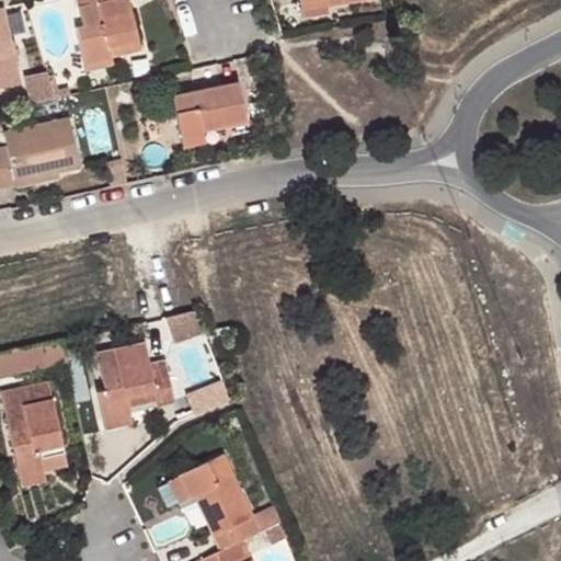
[(130,0),(87,0),(88,4),(80,7),(84,25),(79,27),(87,61),(116,56),(114,47),(141,42),(130,0)]
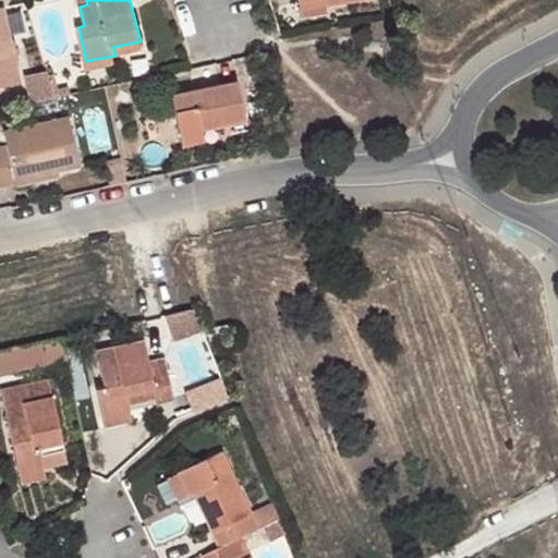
[(327,0),(312,0),(302,1),(304,12),(329,9),(327,0)]
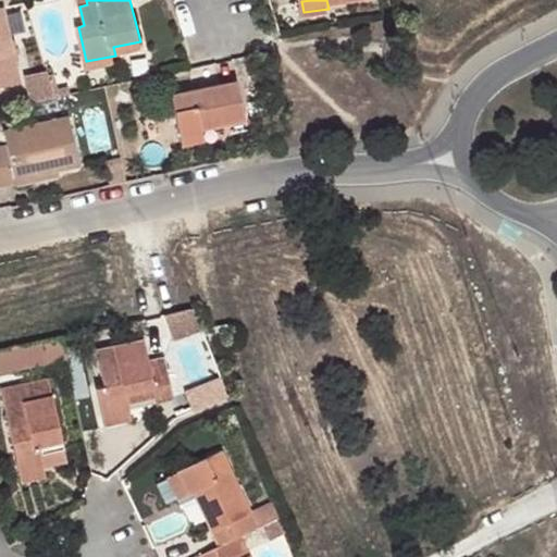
[(0,86),(23,82),(7,5),(0,7),(0,86)]
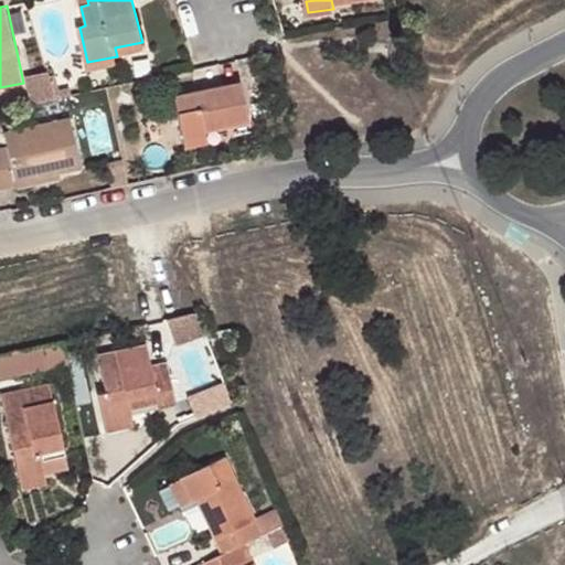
[(144,51),(142,42),(115,48),(117,56),(144,51)]
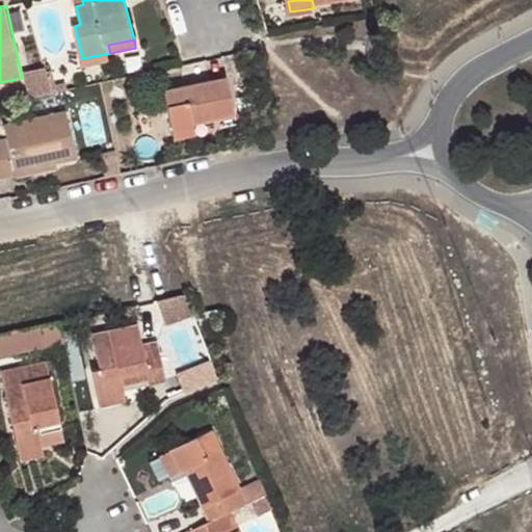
[(110,53),(82,58),(84,67),(111,61),(110,53)]
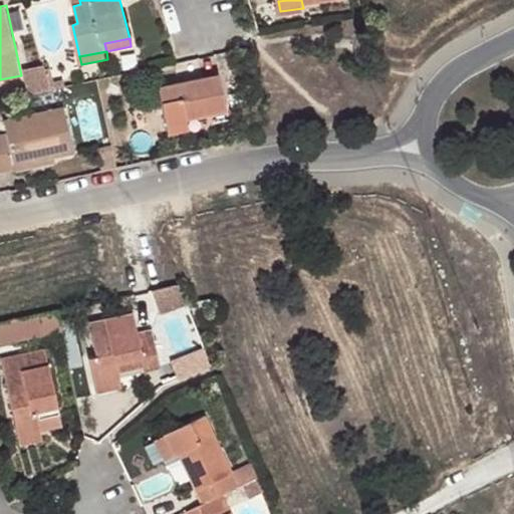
[(43,61),(20,69),(28,92),(51,85),(43,61)]
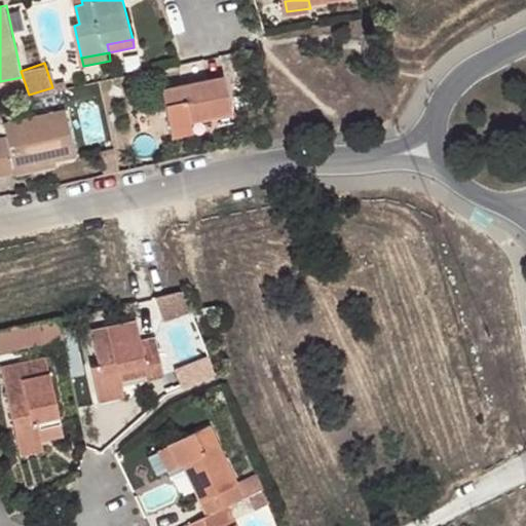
[(233,113),(225,76),(165,88),(175,138),(207,132),(203,120),(233,113)]
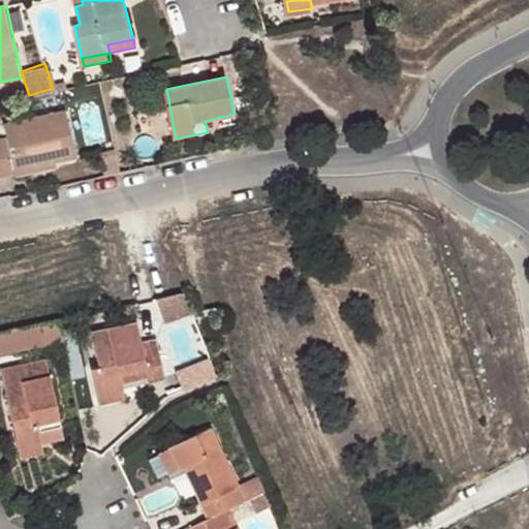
[(54,157),(55,162),(76,158),(68,111),(6,123),(8,135),(0,136),(0,178),(18,174),(18,170),(16,165),(54,157)]
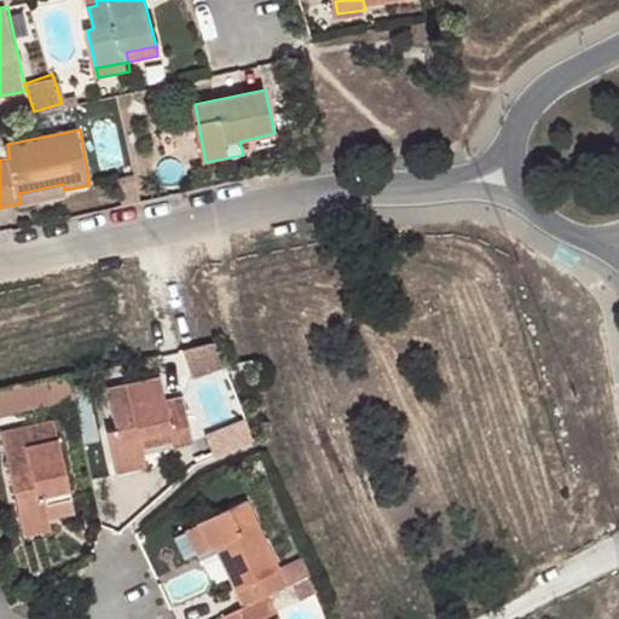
[(21,200),(64,190),(63,184),(18,194),(21,200)]
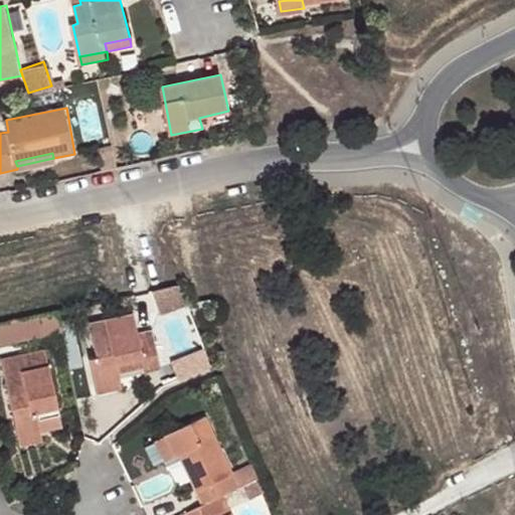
[(156,312),(184,303),(177,281),(149,290),(156,312)]
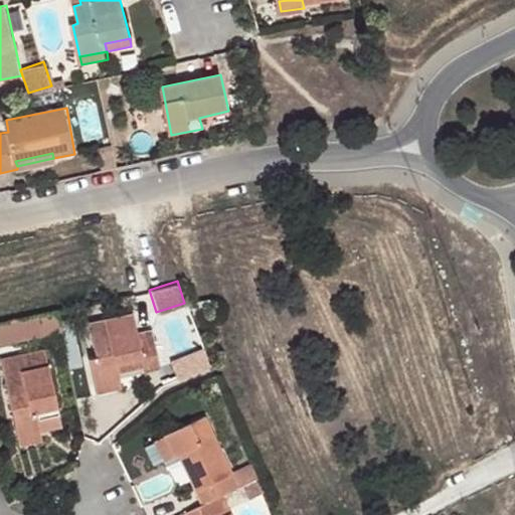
[(0,345),(63,332),(58,311),(0,323),(0,345)]
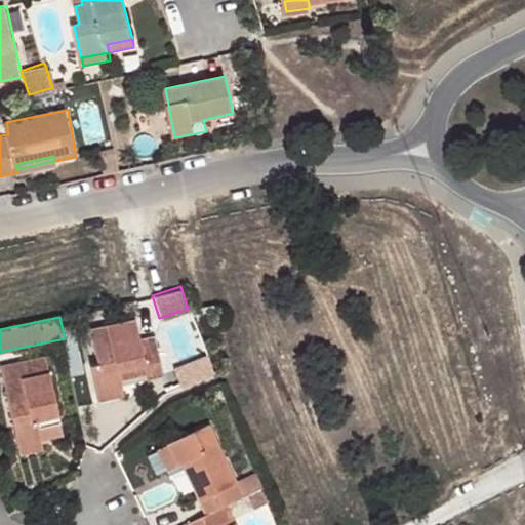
[(146,367),(148,376),(149,378),(164,375),(157,336),(142,339),(138,320),(92,330),(98,363),(92,365),(98,396),(125,391),(123,381),(121,371),(146,367)]
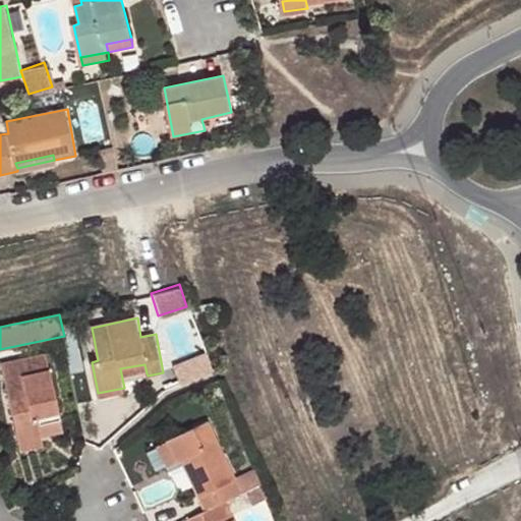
[(178,381),(212,369),(205,350),(172,361),(178,381)]
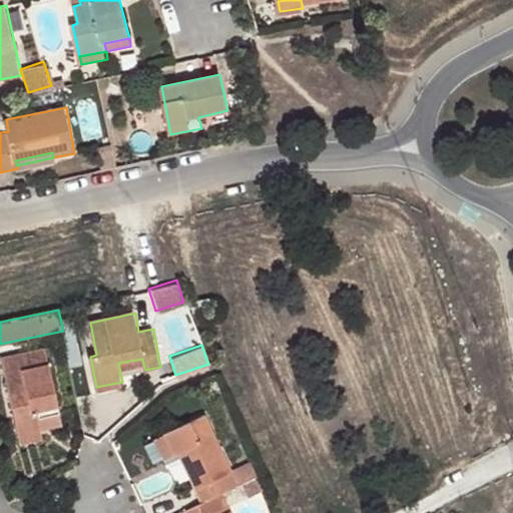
[(38,411),(59,407),(47,348),(3,357),(19,431),(41,427),(40,419),(38,411)]
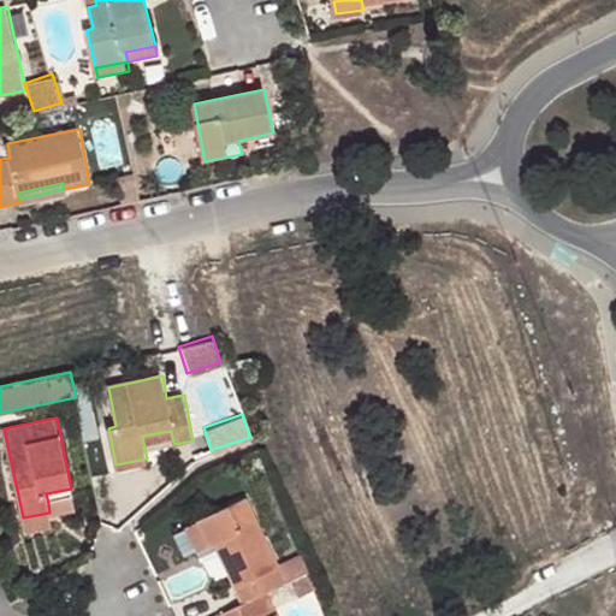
[(144,448),(173,442),(171,431),(142,436),(144,448)]
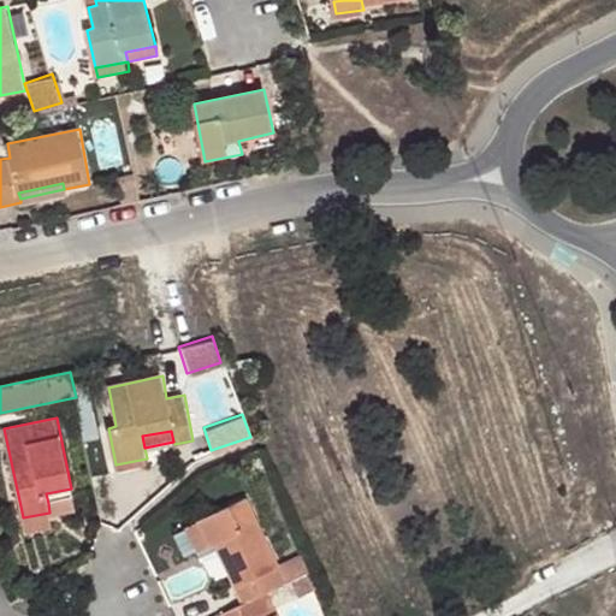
[(147,458),(116,465),(118,473),(148,466),(147,458)]
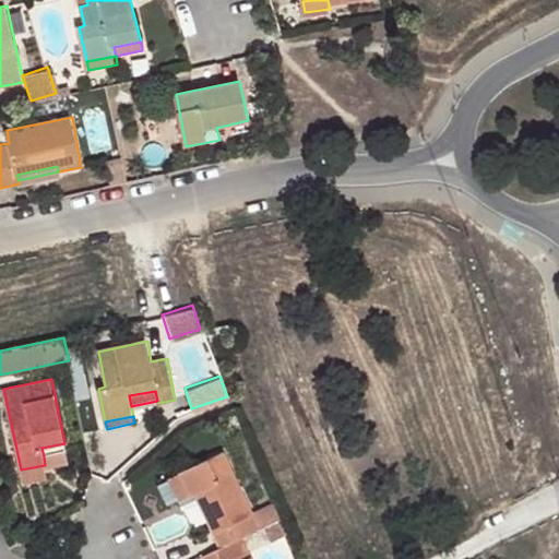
[(67,451),(64,443),(42,448),(44,456),(67,451)]
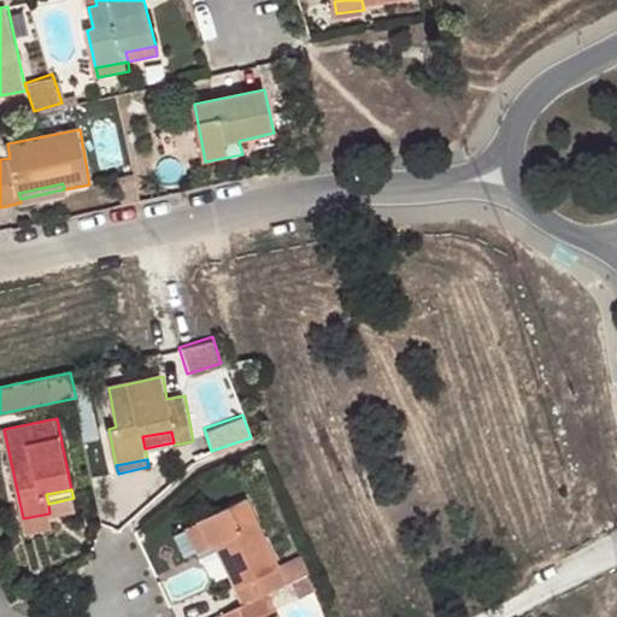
[(269,593),(288,583),(248,500),(195,524),(206,550),(213,546),(242,605),(269,593)]
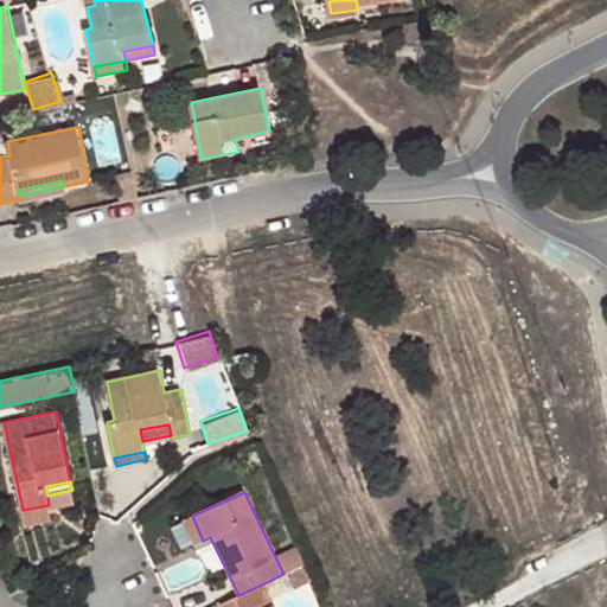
[(49,505),(23,510),(24,517),(50,511),(49,505)]
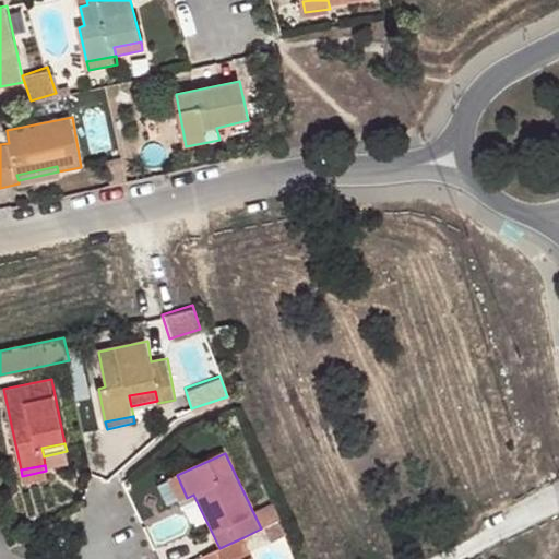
[(187,498),(177,475),(167,479),(178,502),(187,498)]
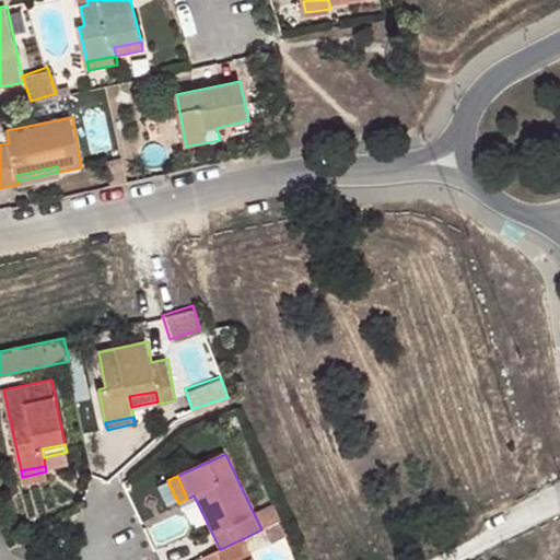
[(220,549),(199,559),(254,559),(244,538),(220,549)]
